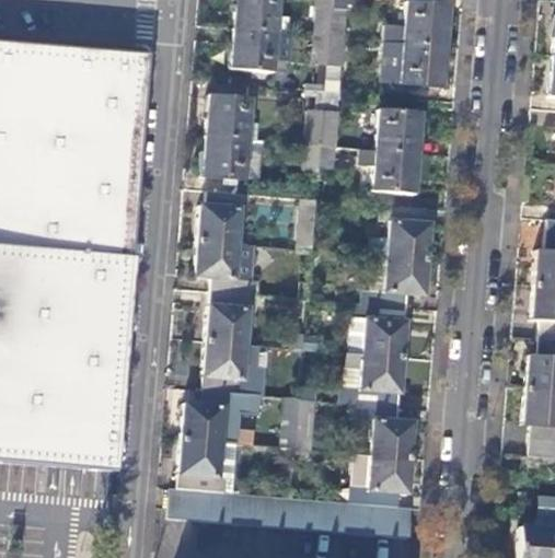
[(238,0),(235,26),(276,30),(279,0),(238,0)]
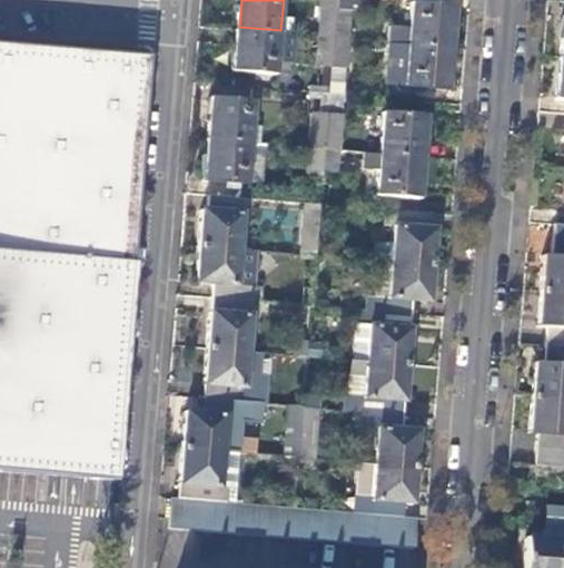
[(336,36),(338,0),(325,0),(330,0),(329,7),(324,6),(322,35),(336,36)]
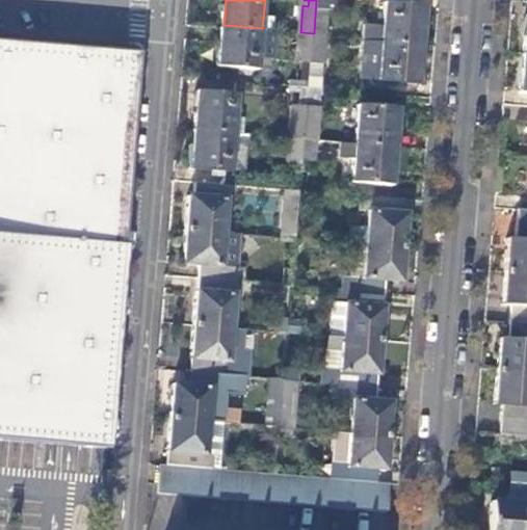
[(316,0),(314,33),(327,34),(330,4),(346,6),(346,0),(316,0)]
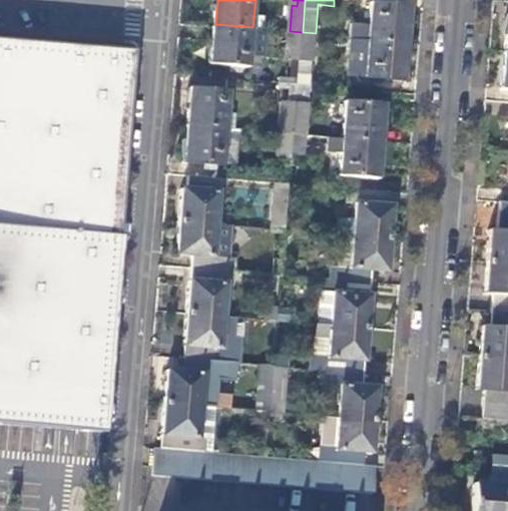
[(355,37),(409,42),(412,4),(374,1),(373,24),(356,23),(355,37)]
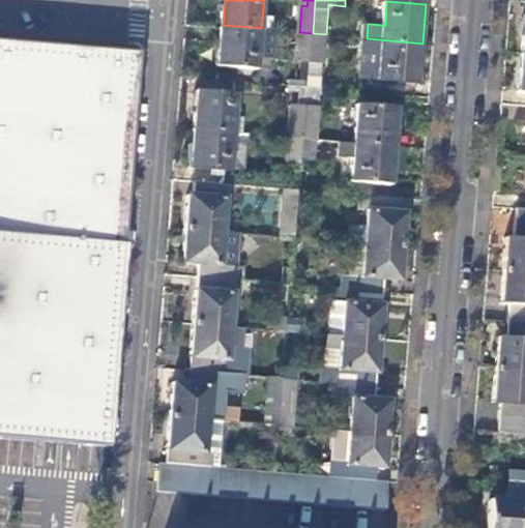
[(258,67),(259,55),(274,57),(276,30),(261,28),(223,25),(220,63),(258,67)]
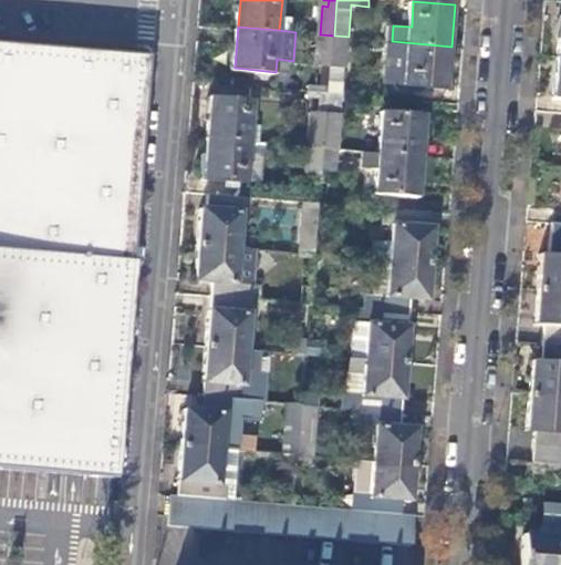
[(332,64),(334,36),(320,34),(318,62),(332,64)]
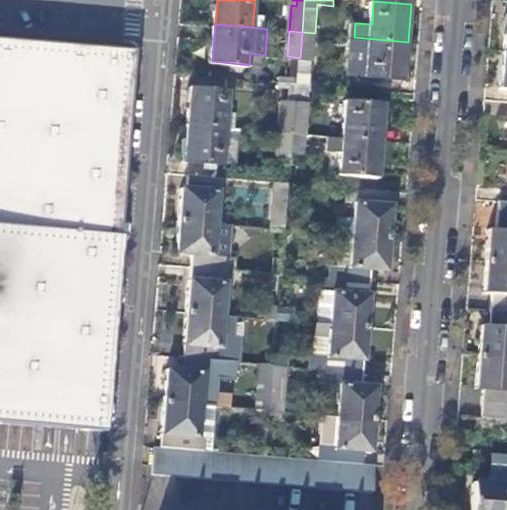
[(315,33),(302,32),(300,58),(312,59),(315,33)]
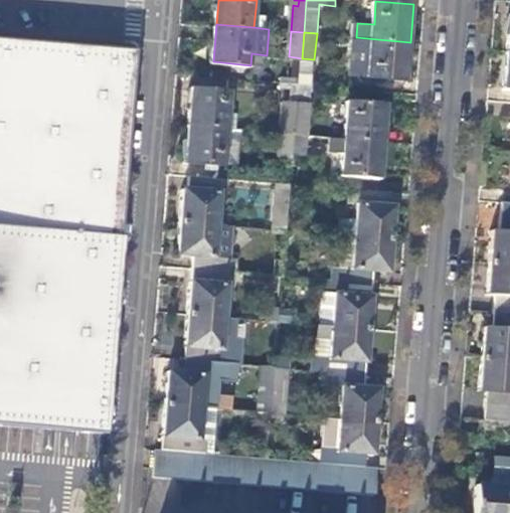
[(109,433),(140,48),(0,36),(0,423),(65,429),(109,433)]
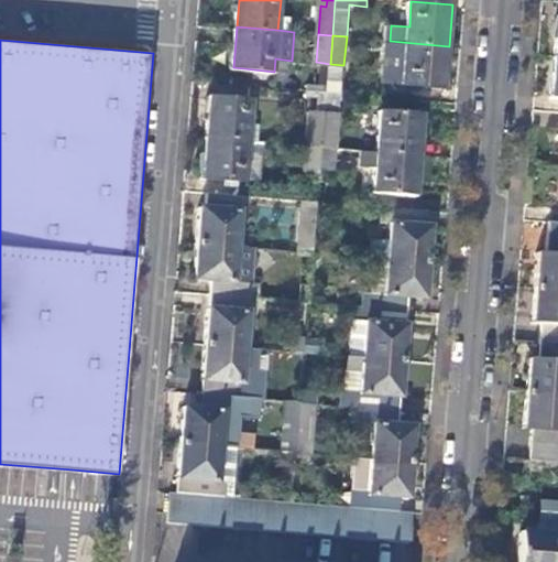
[(445,87),(449,46),(390,41),(386,82),(445,87)]
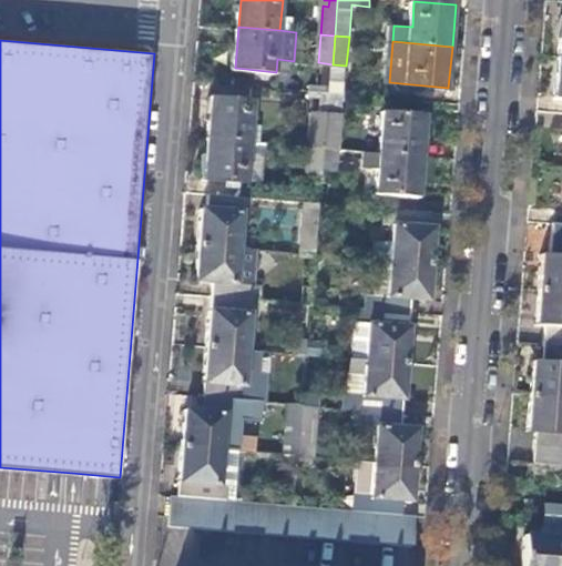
[(346,92),(330,91),(329,112),(326,147),(341,148),(346,92)]
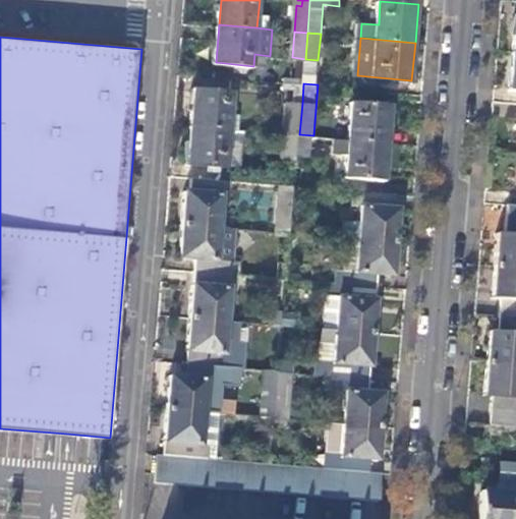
[(195,87),(192,124),(230,128),(234,91),(195,87)]
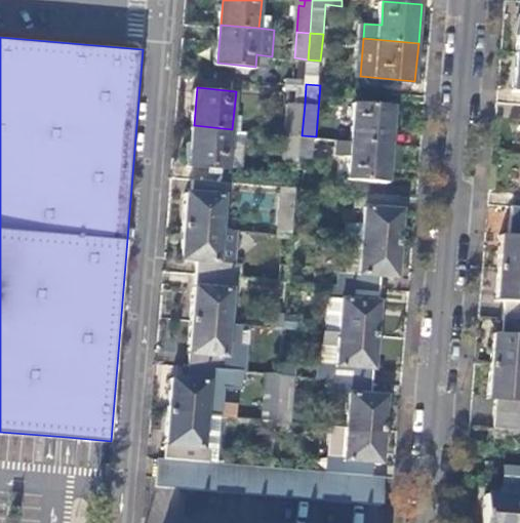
[(355,141),(393,144),(395,106),(357,103),(355,141)]
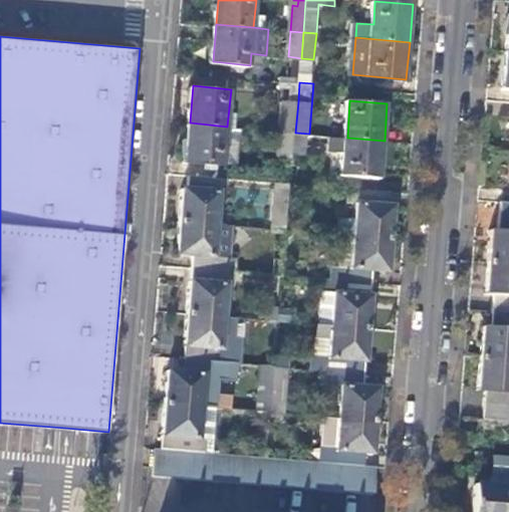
[(295,133),(298,101),(284,101),(281,132),(295,133)]
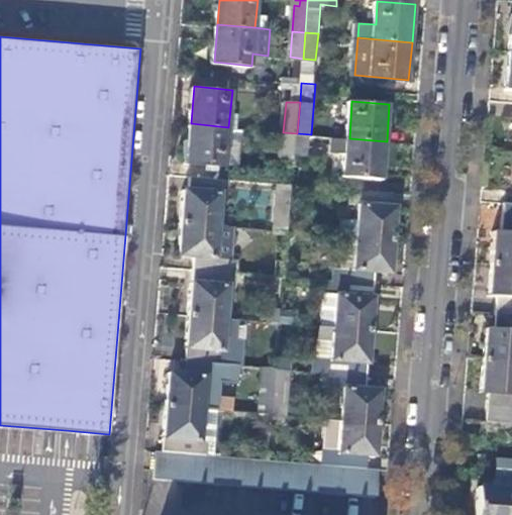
[(228,127),(191,123),(187,162),(226,165),(228,127)]
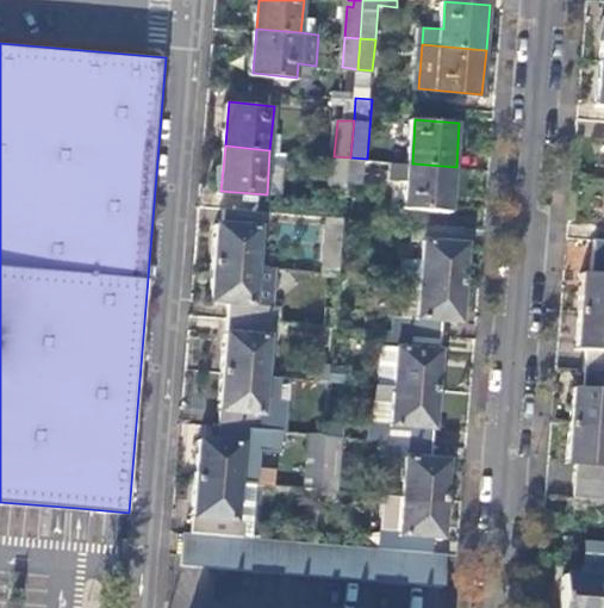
[(348,185),(350,157),(334,156),(332,184),(348,185)]
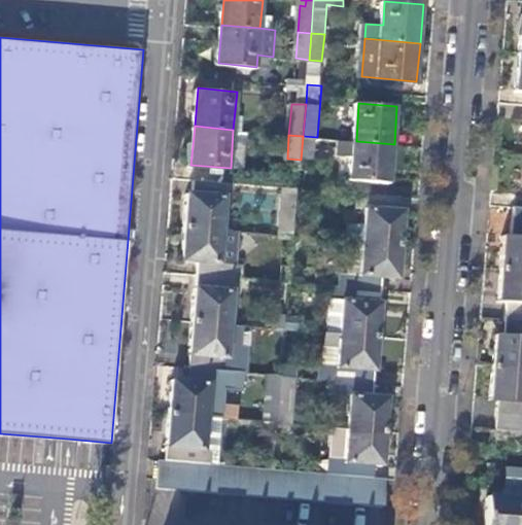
[(315,162),(317,137),(303,136),(301,160),(315,162)]
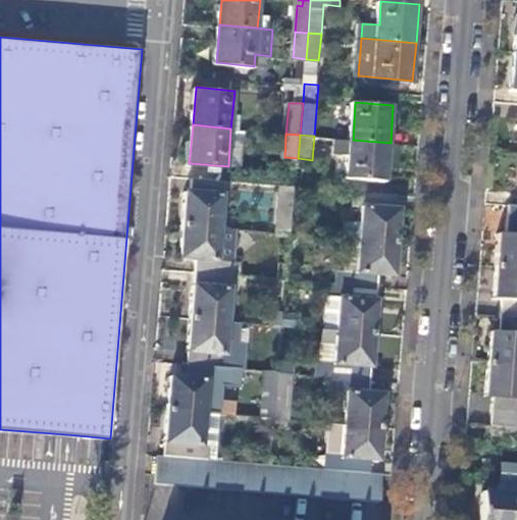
[(353,140),(339,138),(338,153),(351,154),(353,140)]
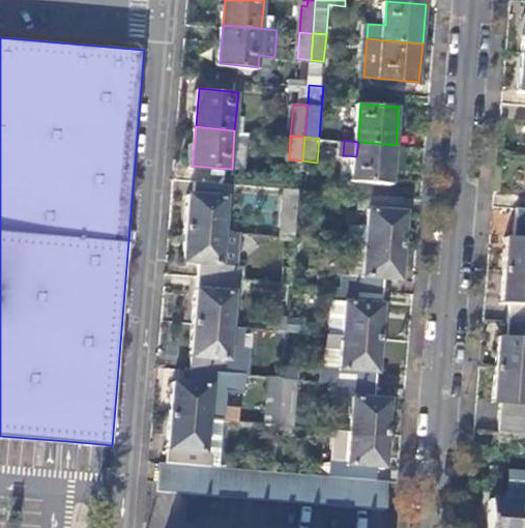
[(394,184),(397,145),(358,142),(356,156),(354,180),(394,184)]
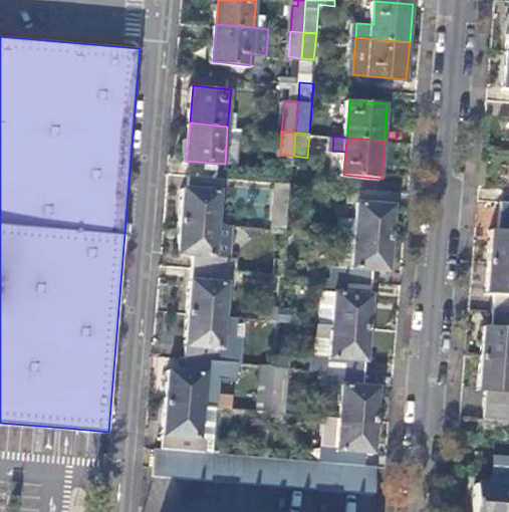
[(226,177),(190,174),(189,188),(185,188),(182,219),(217,222),(220,192),(224,193),(226,177)]
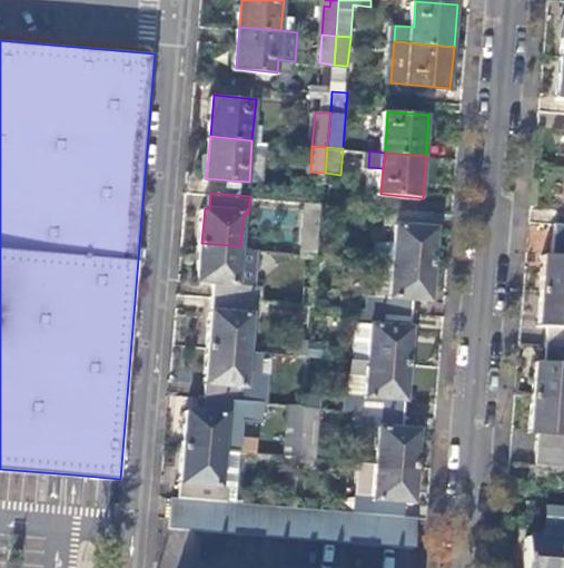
[(319,253),(323,203),(309,202),(304,252),(319,253)]
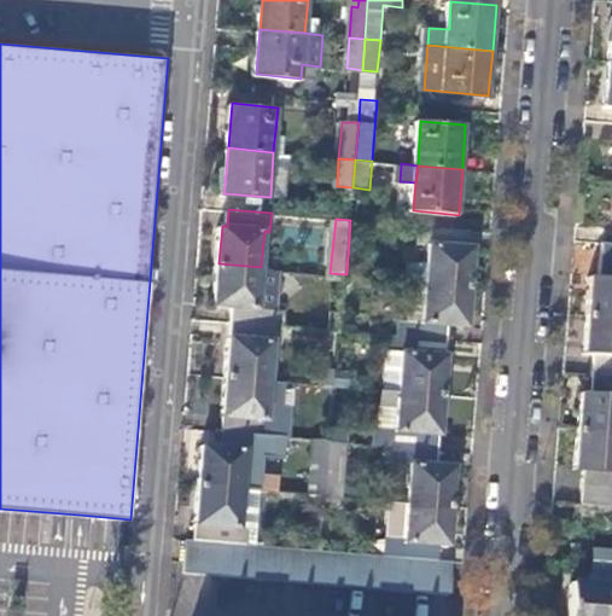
[(470,231),(421,226),(420,242),(430,243),(429,262),(411,261),(409,280),(412,280),(473,285),(476,247),(468,245),(470,231)]
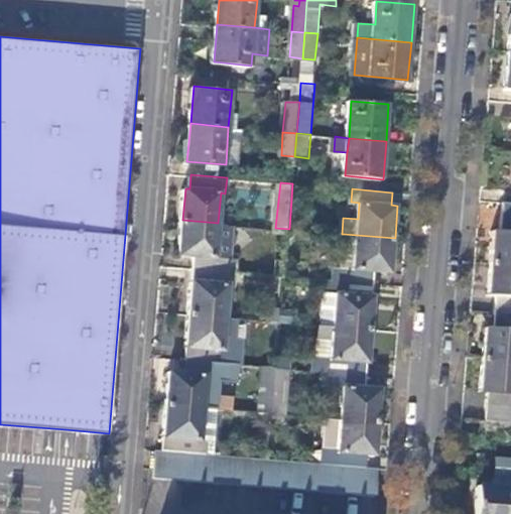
[(510,202),(505,202),(503,231),(496,231),(494,261),(510,263),(510,202)]
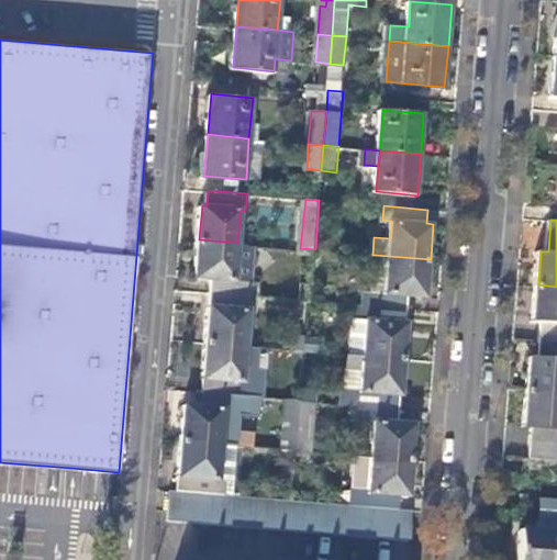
[(213,277),(254,281),(257,245),(237,243),(199,239),(196,276),(213,277)]
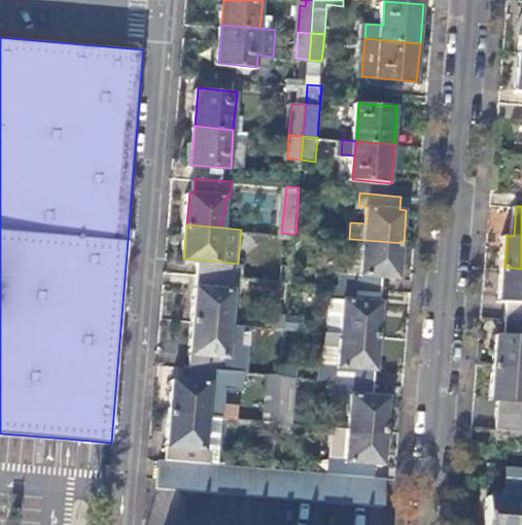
[(404,243),(351,239),(349,274),(344,273),(342,286),(383,289),(384,277),(401,278),(404,243)]
